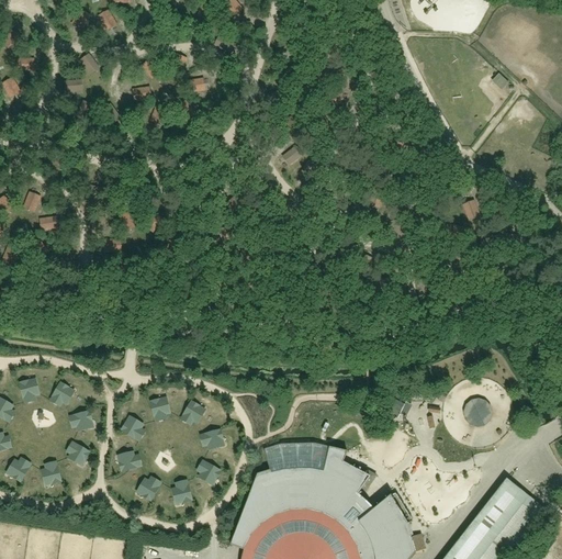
[(210,15),(214,2),(206,0),(203,0),(199,11),(210,15)]
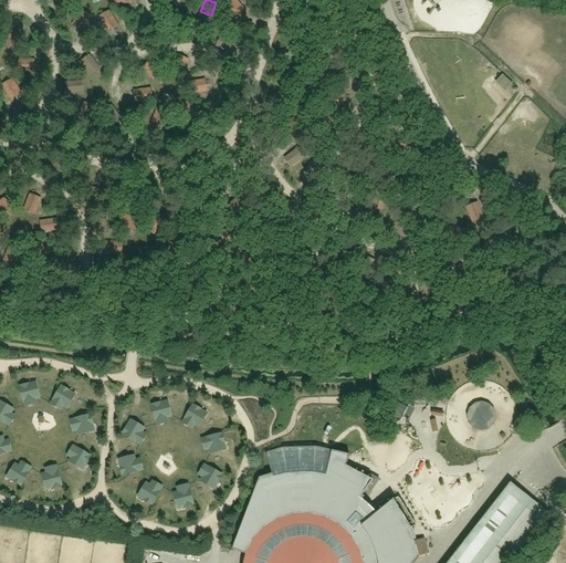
[(226,0),(224,1),(233,11),(242,4),(238,0),(226,0)]
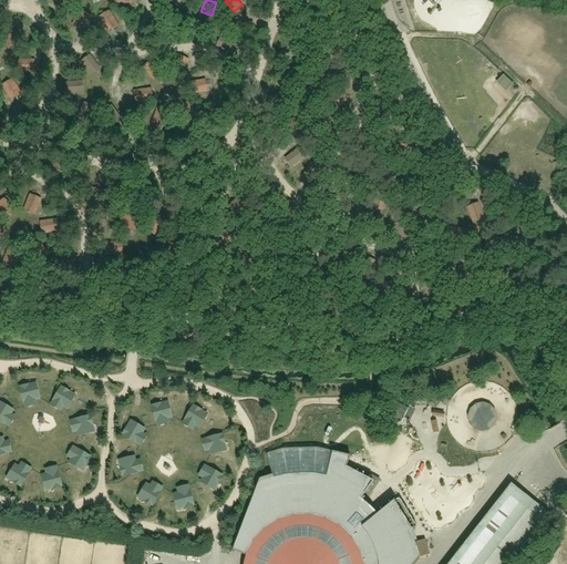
[(84,24),(91,12),(81,7),(74,19),(84,24)]
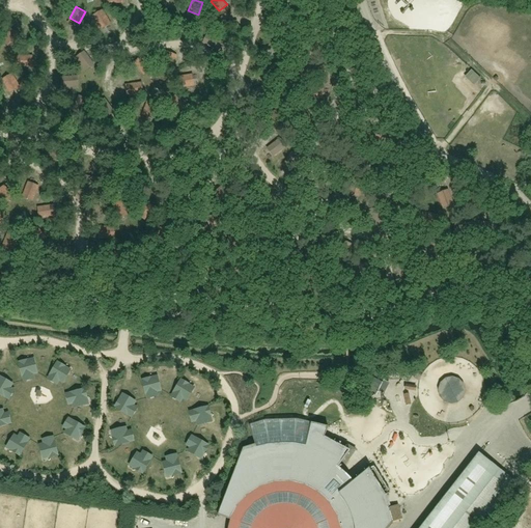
[(109,18),(103,7),(93,12),(100,24),(109,18)]
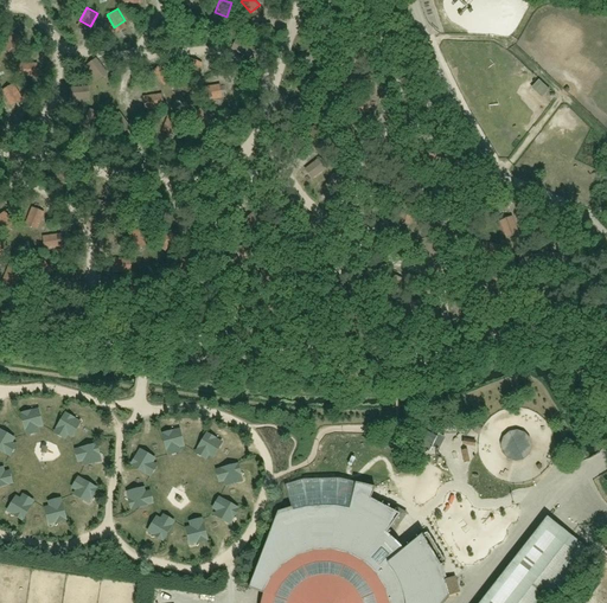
[(11,33),(4,46),(14,52),(21,40),(11,33)]
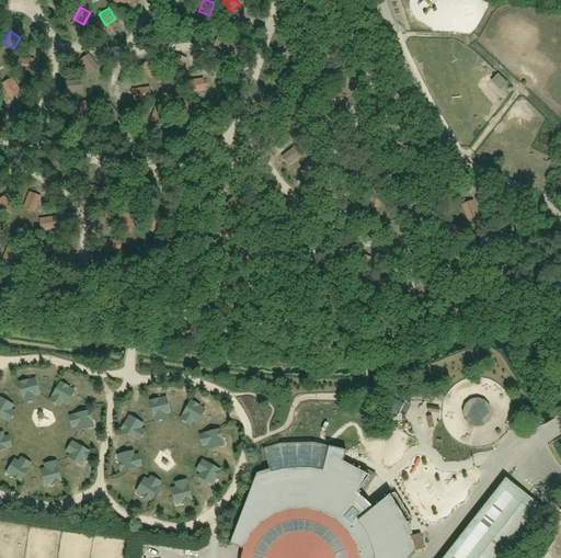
[(227,49),(231,40),(219,33),(214,43),(227,49)]
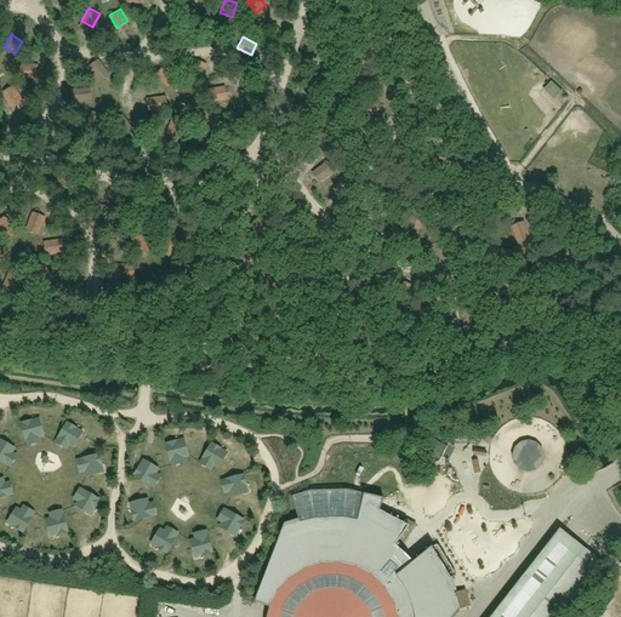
[(100,79),(109,72),(101,60),(91,67),(100,79)]
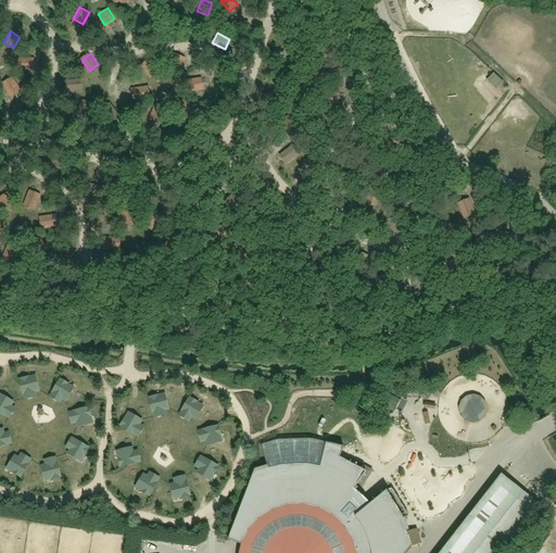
[(168,67),(179,71),(184,59),(174,54),(168,67)]
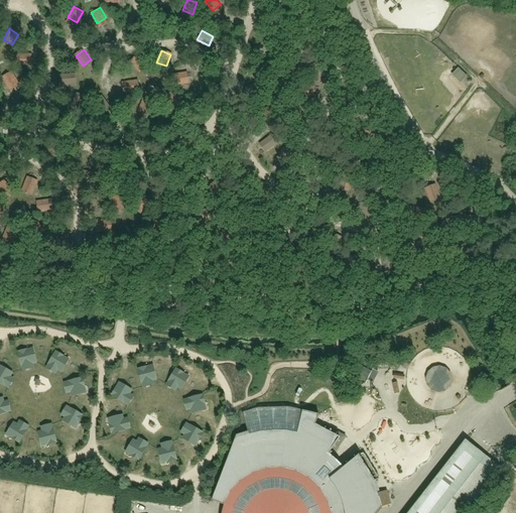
[(28,52),(16,52),(16,61),(28,62),(28,52)]
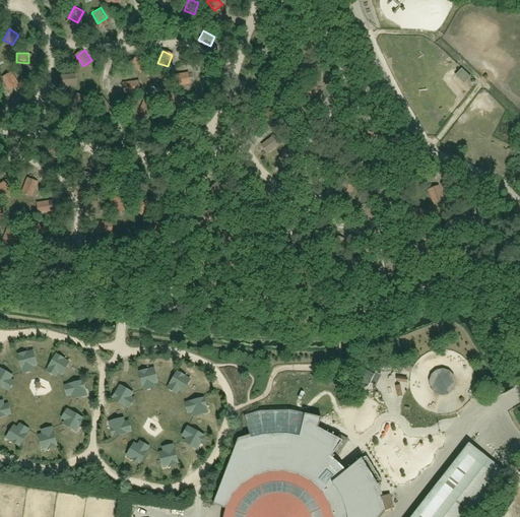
[(149,64),(141,55),(133,61),(141,71),(149,64)]
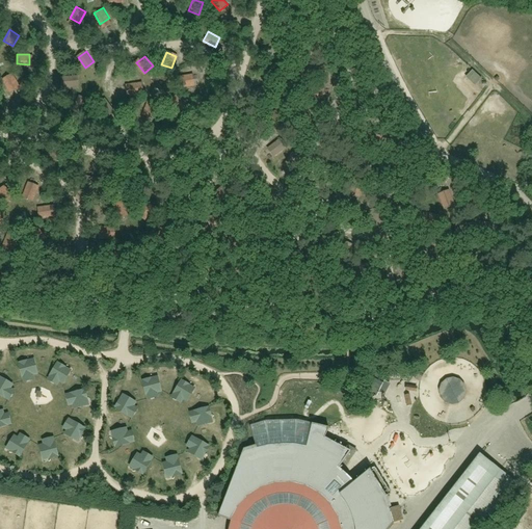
[(277,79),(287,74),(280,62),(271,68),(277,79)]
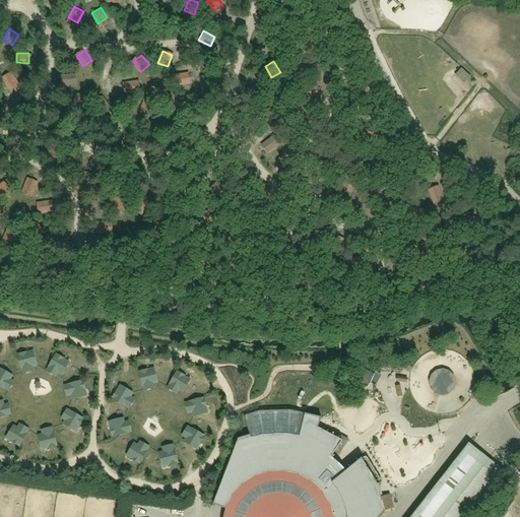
[(288,71),(298,76),(304,66),(295,61),(288,71)]
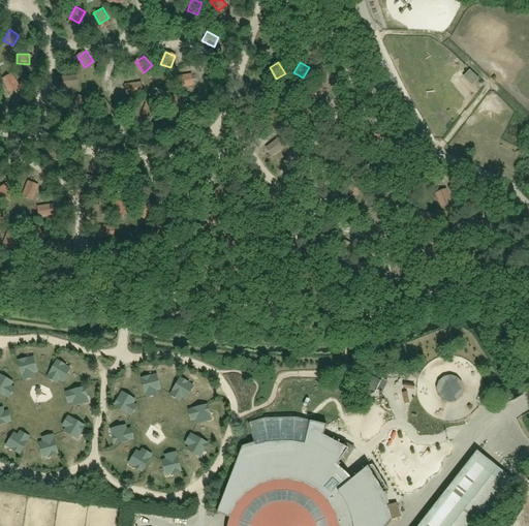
[(484,81),(468,67),(461,76),(476,89),(484,81)]
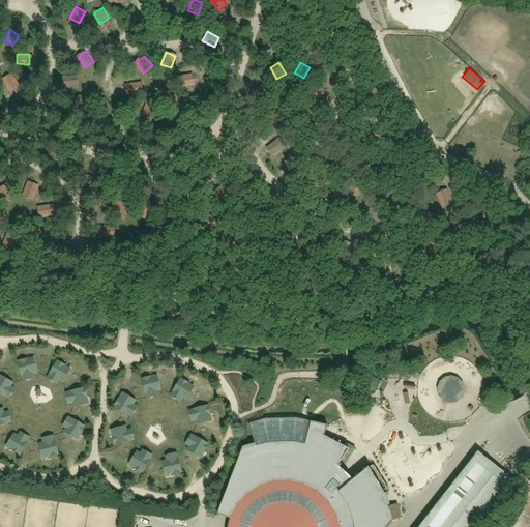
[(11,71),(3,77),(8,87),(18,82),(11,71)]
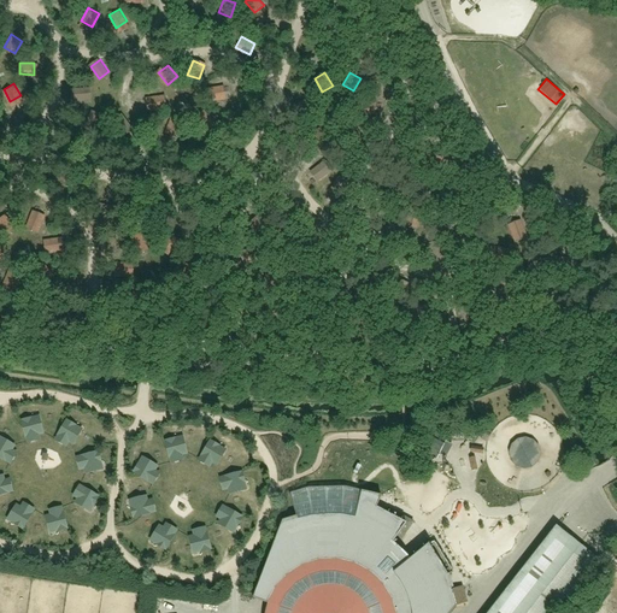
[(205,87),(206,99),(222,96),(219,84),(205,87)]
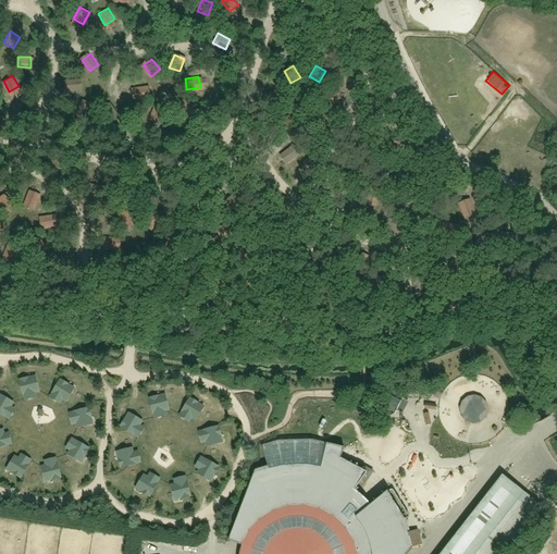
[(82,88),(81,77),(67,78),(69,89),(82,88)]
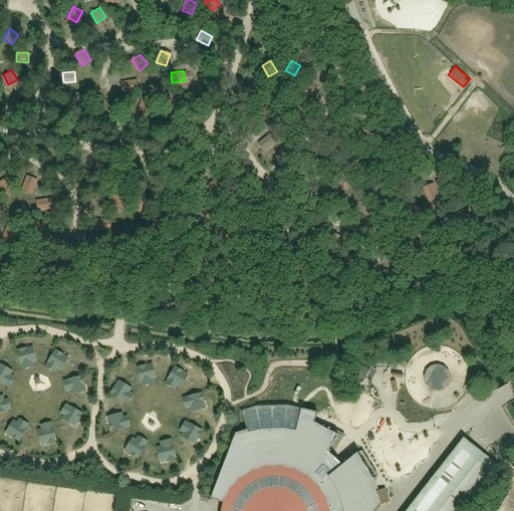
[(137,77),(124,79),(126,89),(139,87),(137,77)]
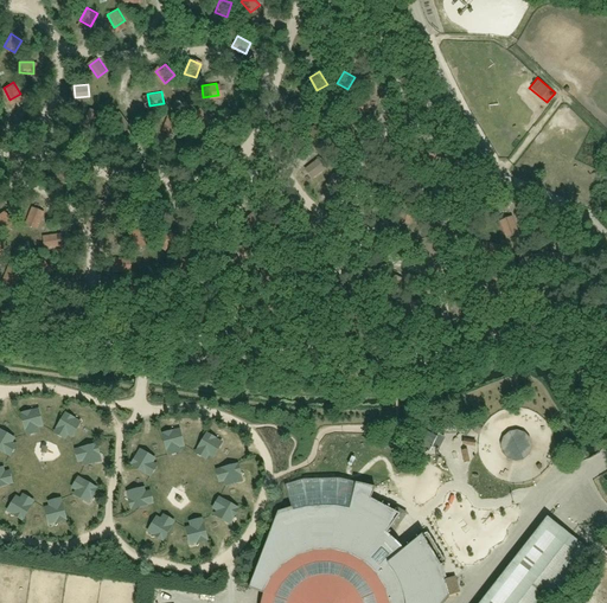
[(352,97),(352,109),(366,109),(366,97),(352,97)]
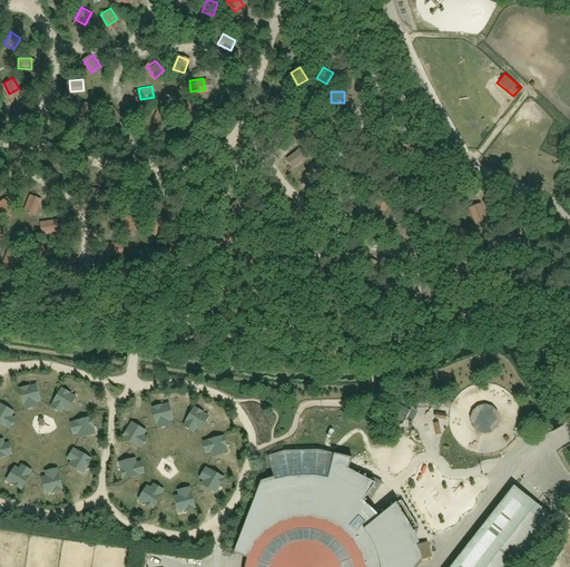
[(279,104),(293,104),(293,93),(279,93),(279,104)]
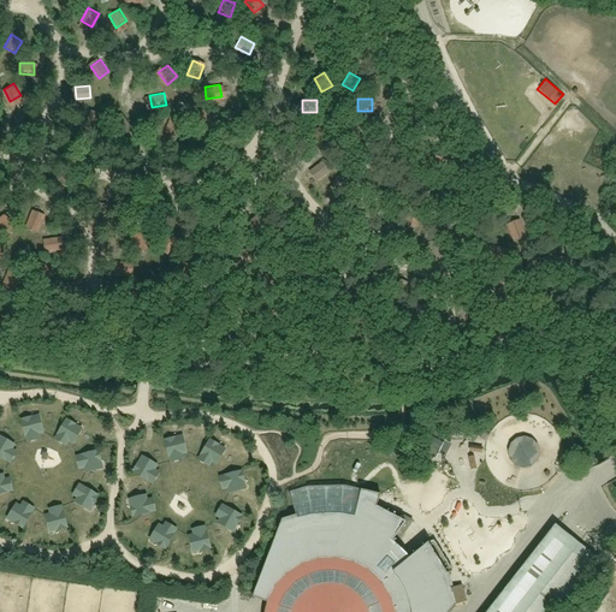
[(102,113),(92,108),(84,122),(96,126),(102,113)]
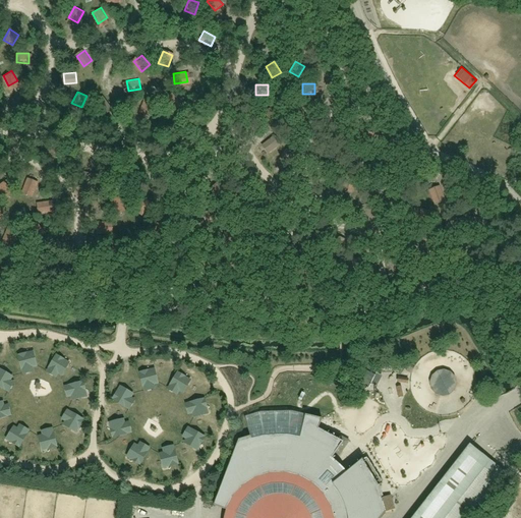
[(179,101),(172,92),(164,98),(172,107),(179,101)]
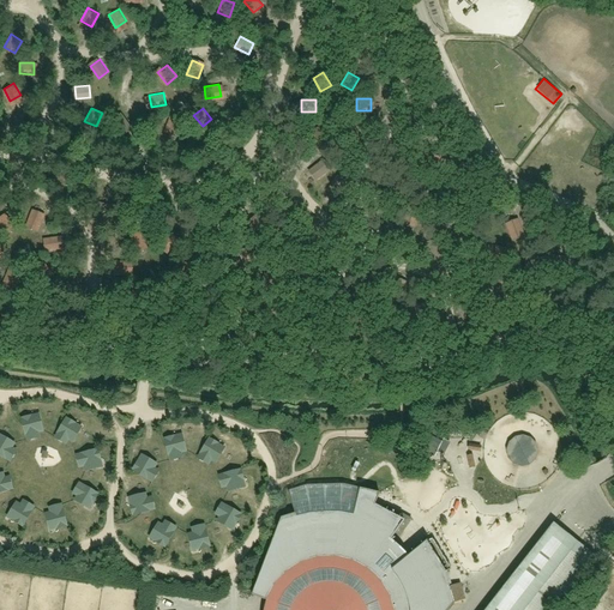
[(130,124),(121,112),(112,119),(120,131),(130,124)]
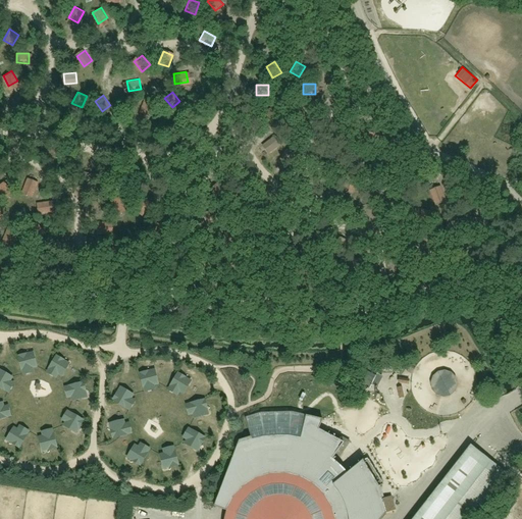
[(151,111),(155,99),(146,96),(142,107),(151,111)]
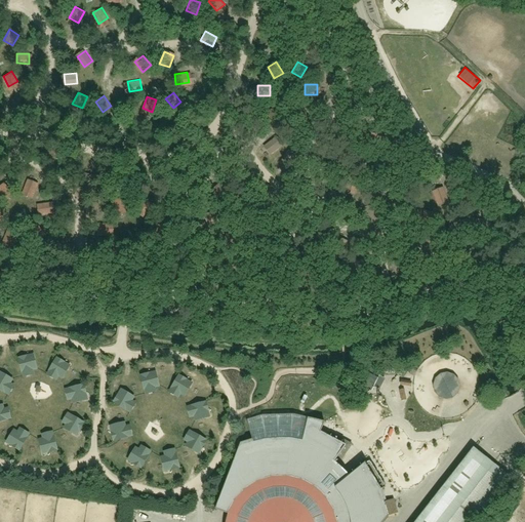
[(268,113),(277,118),(283,108),(274,103),(268,113)]
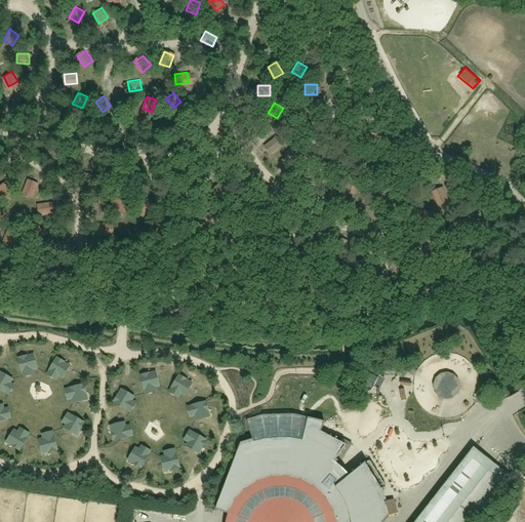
[(307,113),(300,103),(291,108),(297,118),(307,113)]
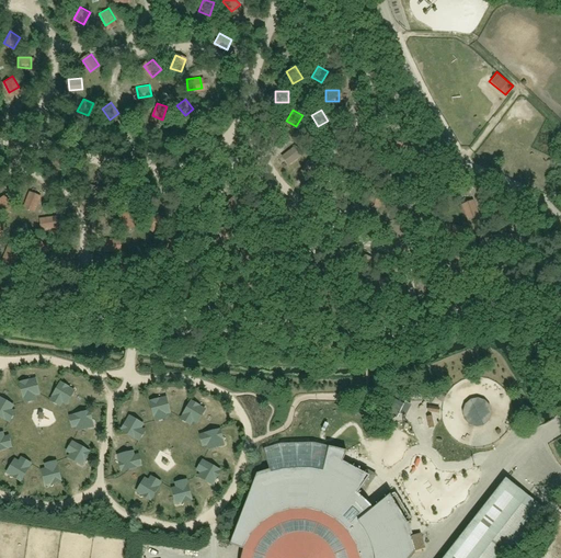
[(391,139),(386,151),(397,156),(401,143),(391,139)]
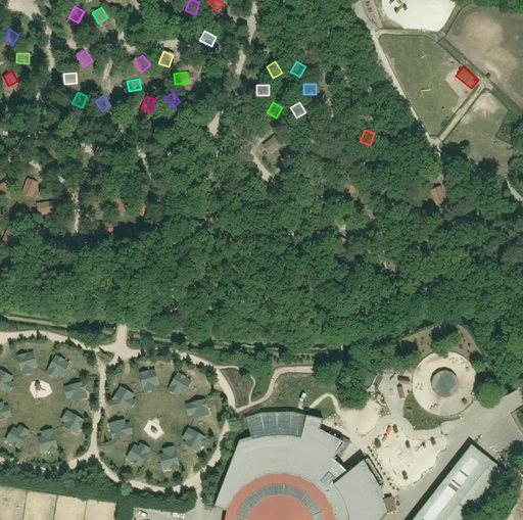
[(343,149),(351,143),(343,133),(335,140),(343,149)]
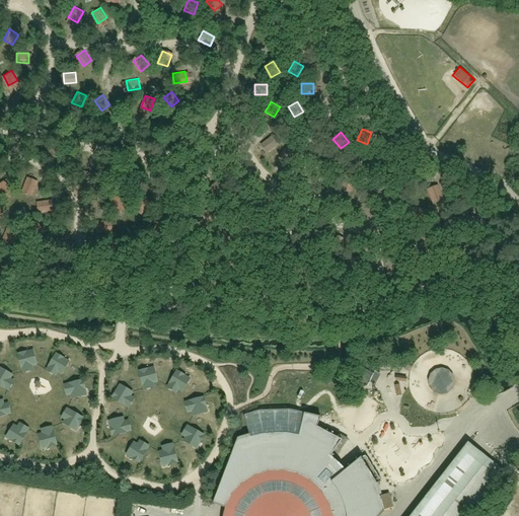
[(263,141),(270,149),(279,141),(273,133),(263,141)]
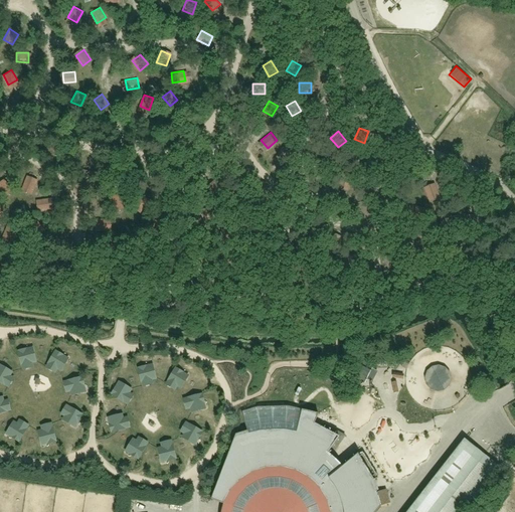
[(276,156),(285,161),(291,151),(283,145),(276,156)]
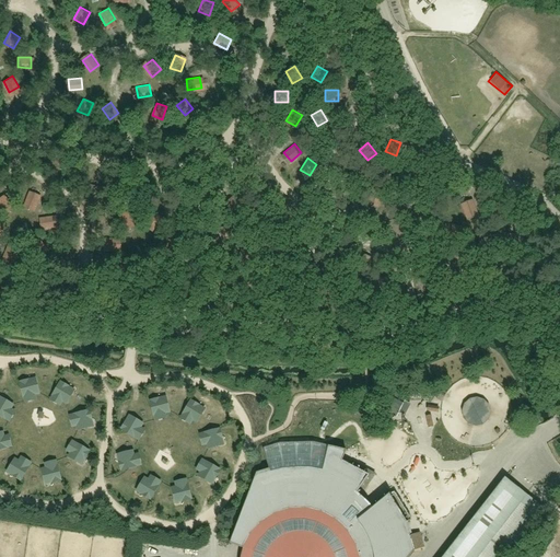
[(416,171),(413,160),(400,162),(403,173),(416,171)]
